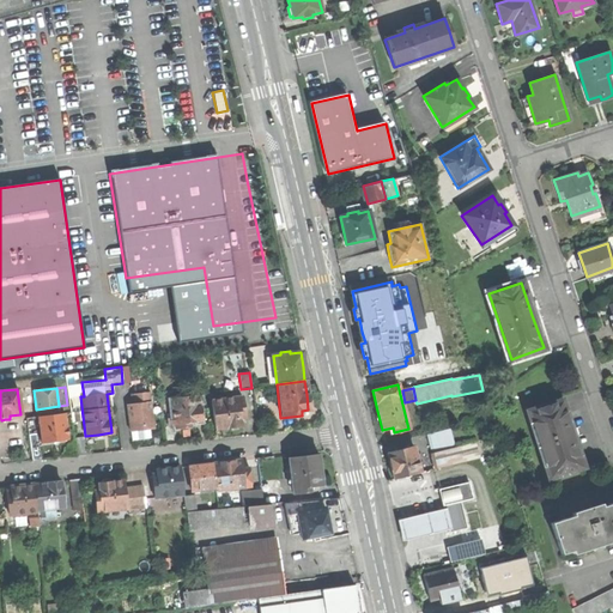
[(147,430),(153,429),(149,393),(132,395),(133,405),(126,406),(129,432),(147,430)]
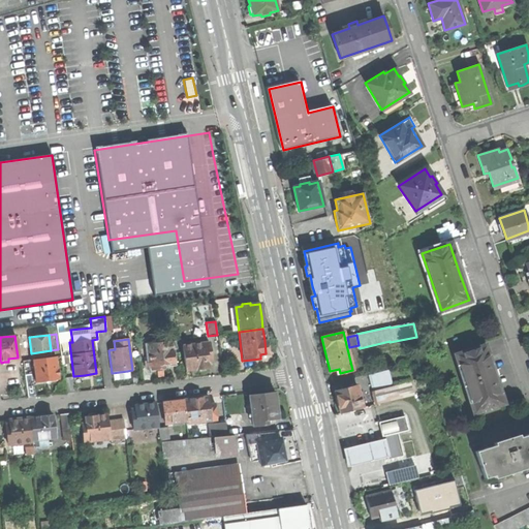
[(166,363),(173,362),(170,341),(148,344),(150,361),(146,361),(147,366),(151,365),(151,370),(160,369),(166,368),(166,363)]
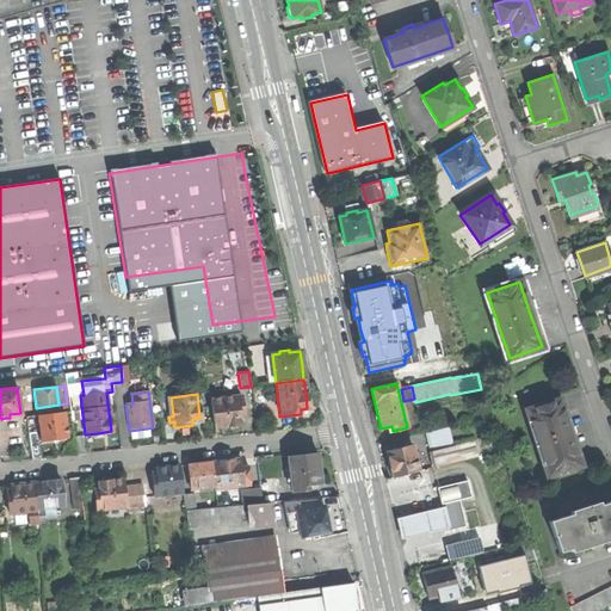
[(210,400),(214,429),(221,427),(228,426),(228,427),(230,430),(236,429),(238,426),(238,425),(240,425),(240,417),(244,417),(241,395),(210,400)]
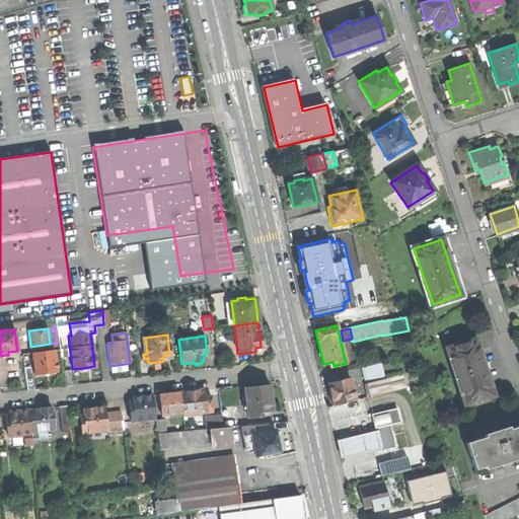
[(448,347),(464,402),(493,393),(484,365),(475,339),(448,347)]
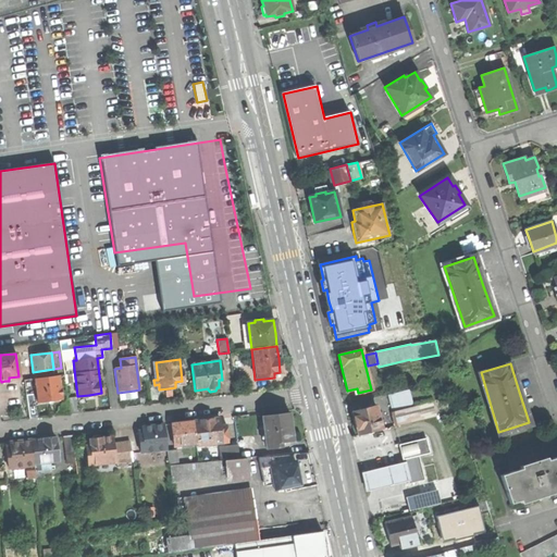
[(41,378),(34,379),(37,401),(48,399),(61,398),(59,375),(46,378),(41,378)]
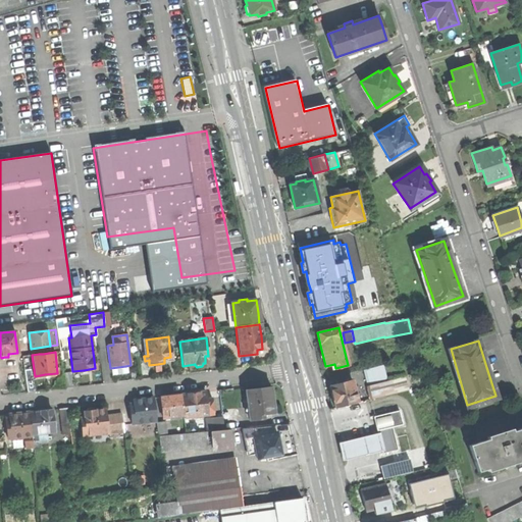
[(126,374),(125,366),(110,368),(111,375),(119,374),(126,374)]
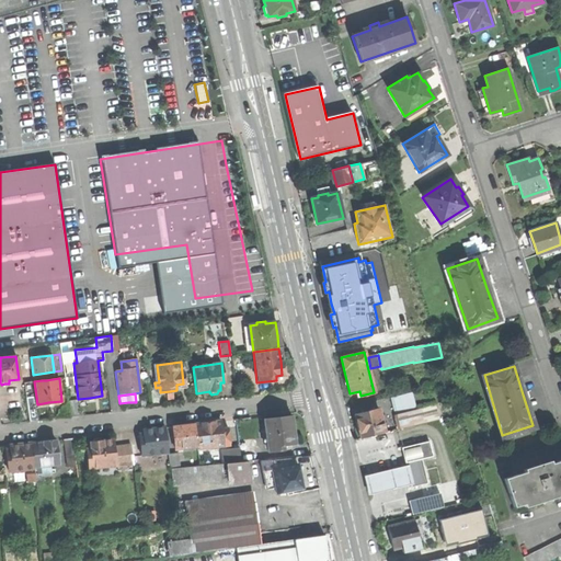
[(391,397),(393,405),(408,402),(405,393),(391,397)]
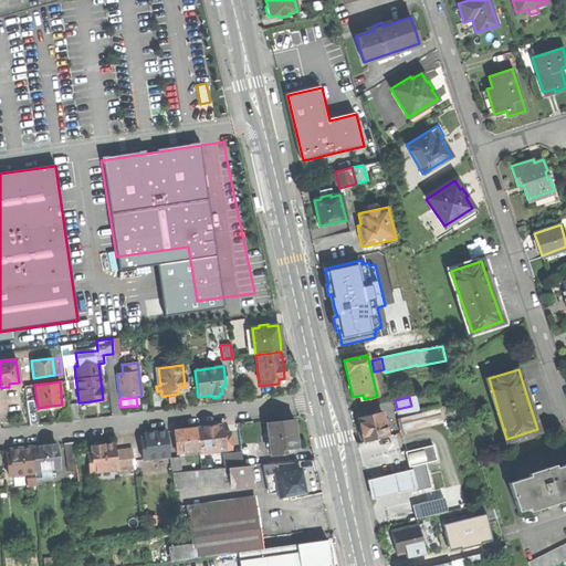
[(76,404),(67,405),(70,420),(79,419),(76,404)]
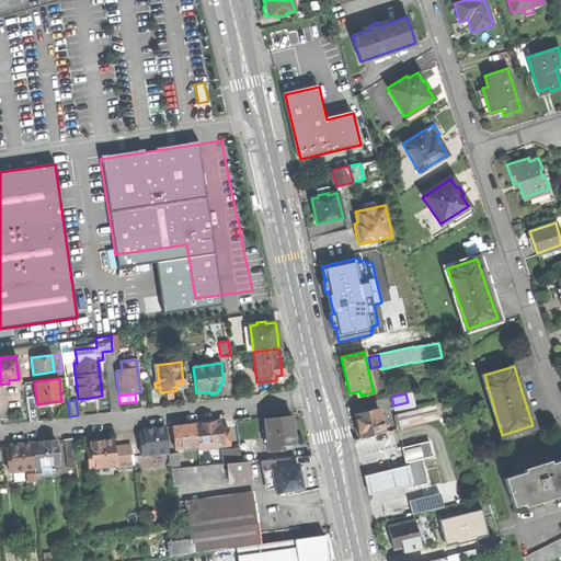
[(30,401),(25,401),(27,421),(37,420),(35,405),(31,407),(30,401)]
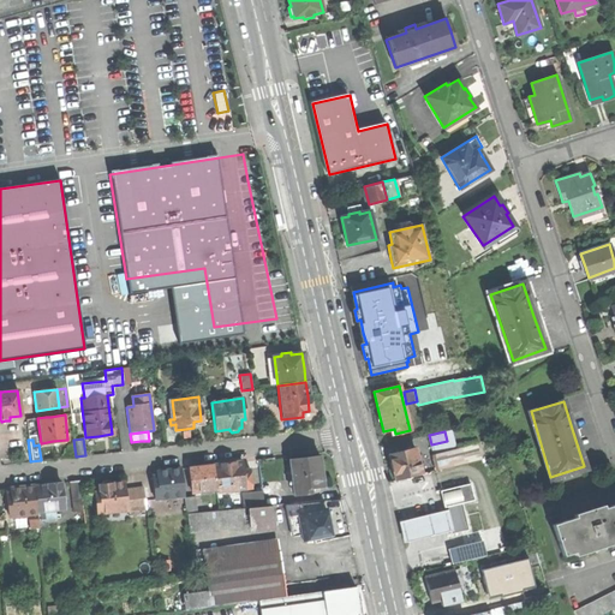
[(447,441),(431,445),(435,455),(449,452),(447,441)]
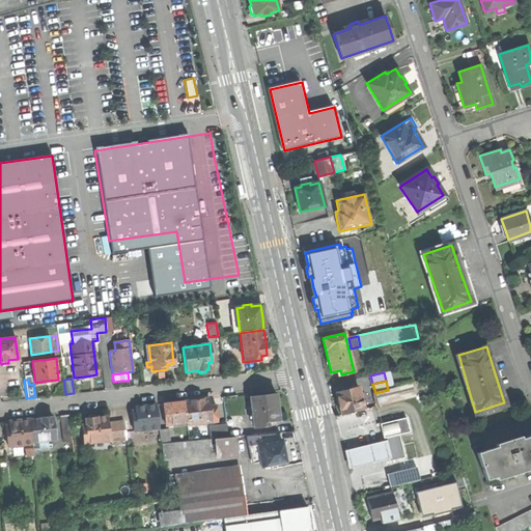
[(375,393),(379,406),(416,397),(412,384),(388,390),(375,393)]
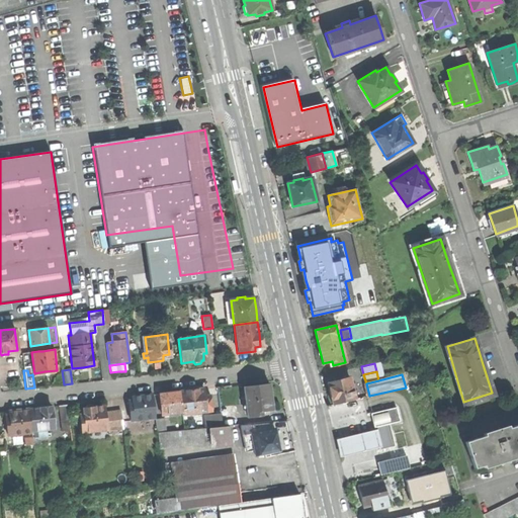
[(333,405),(355,399),(349,376),(327,382),(330,394),(333,405)]
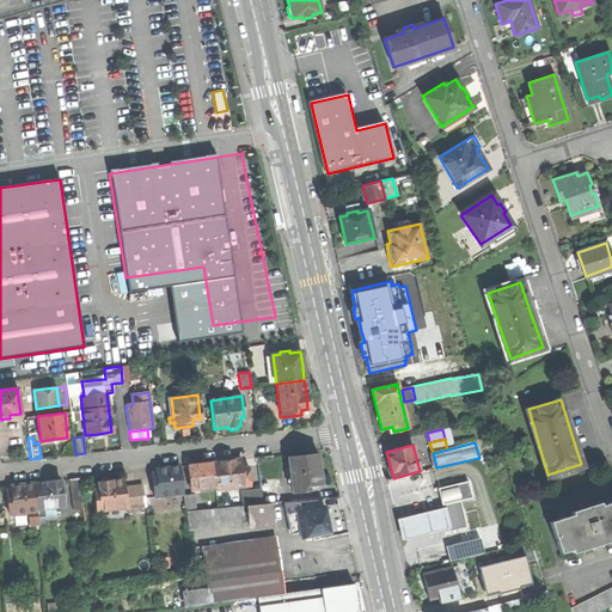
[(317,454),(288,458),(292,491),(318,489),(318,484),(320,483),(319,469),(317,454)]
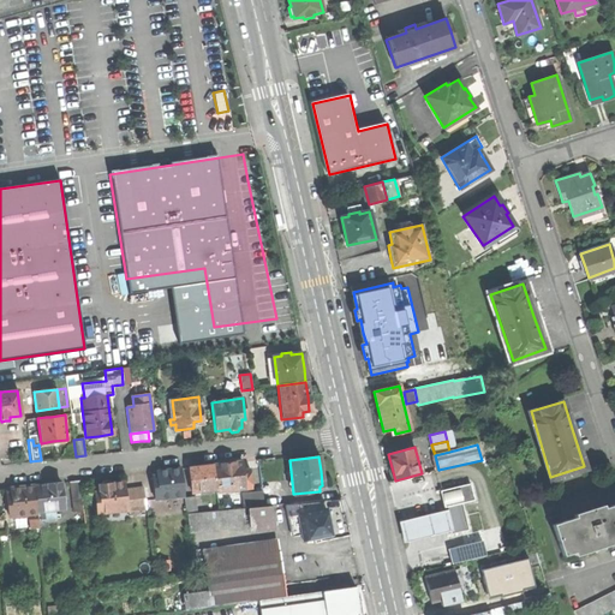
[(215,489),(215,491),(244,488),(242,470),(242,463),(226,464),(213,465),(215,489)]
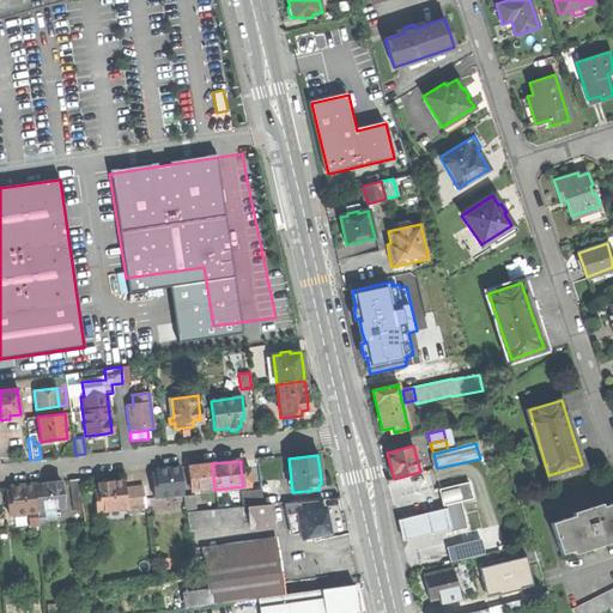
[(192,490),(214,487),(212,463),(199,466),(188,467),(192,490)]
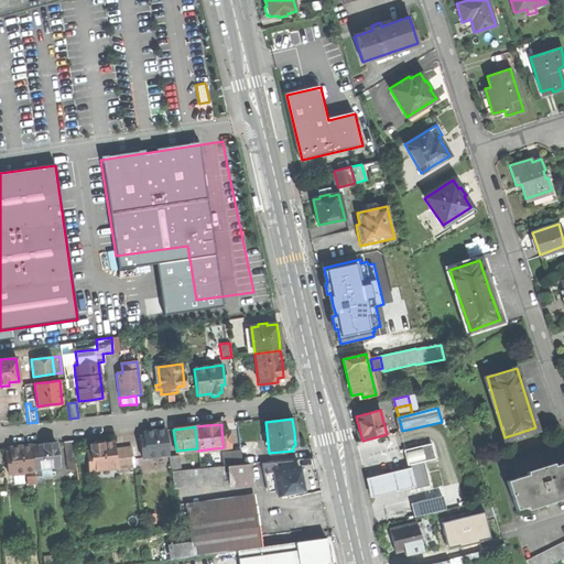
[(142,458),(167,455),(164,431),(145,433),(142,434),(142,437),(139,437),(142,458)]
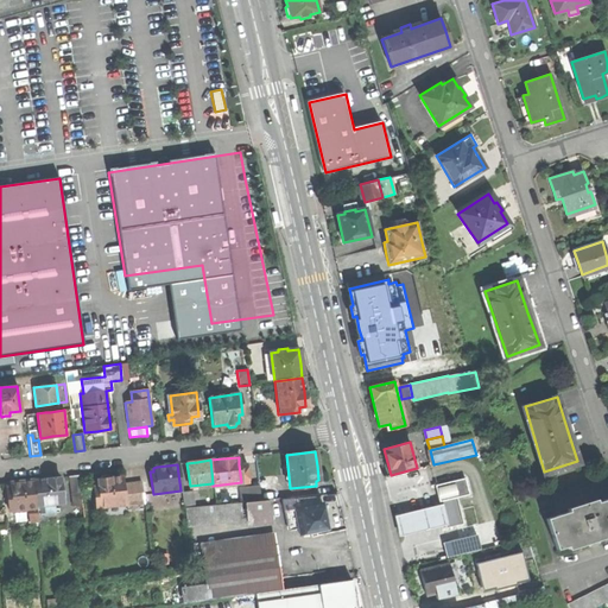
[(70,494),(81,493),(78,476),(69,477),(70,494)]
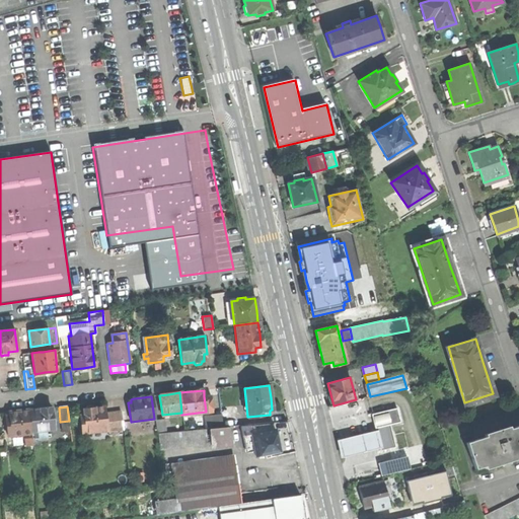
[(81,433),(107,431),(105,414),(104,406),(97,408),(91,409),(91,406),(85,406),(85,410),(82,410),(83,416),(80,416),(81,433)]
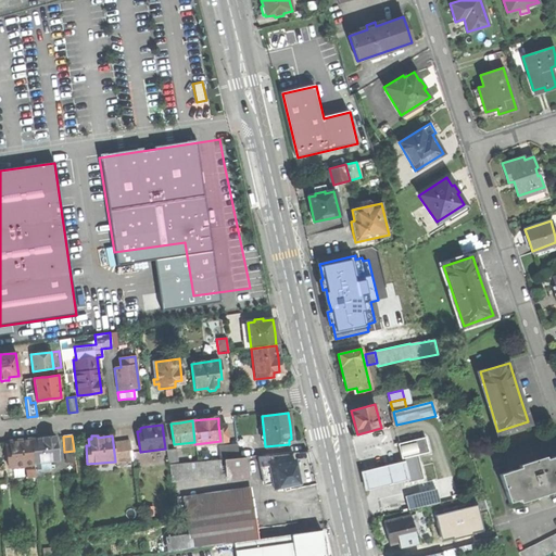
[(400,442),(403,458),(419,454),(430,452),(427,436),(400,442)]
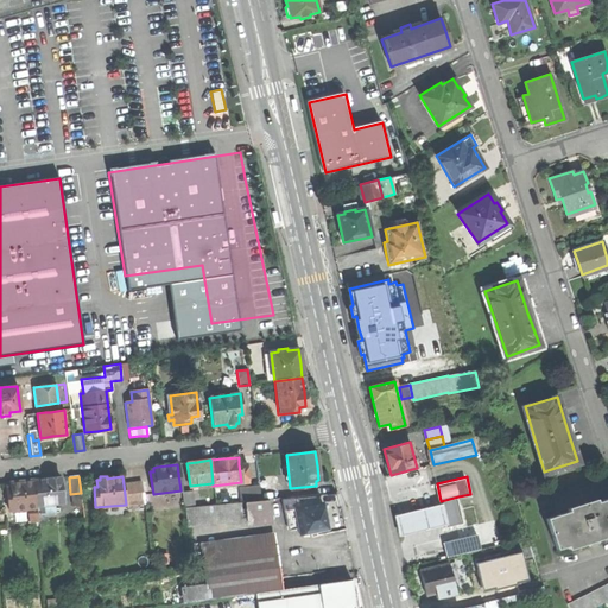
[(54,505),(62,504),(59,477),(44,480),(33,481),(37,507),(54,505)]
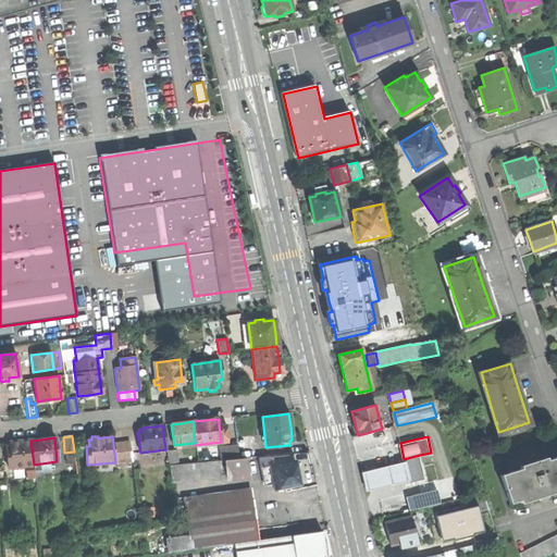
[(22,466),(34,465),(31,441),(16,442),(9,443),(9,446),(5,447),(8,468),(11,467),(22,466)]
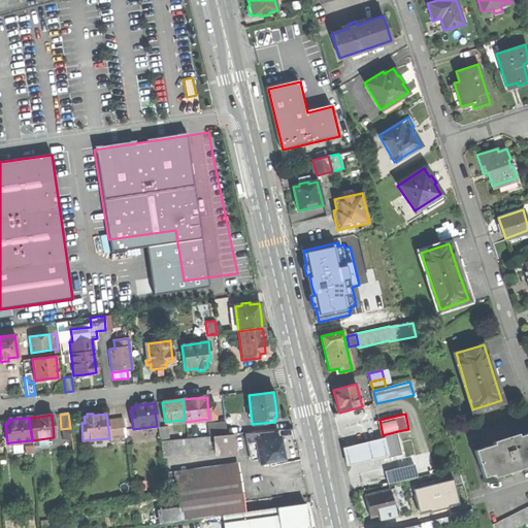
[(126,419),(107,421),(109,438),(128,436),(126,419)]
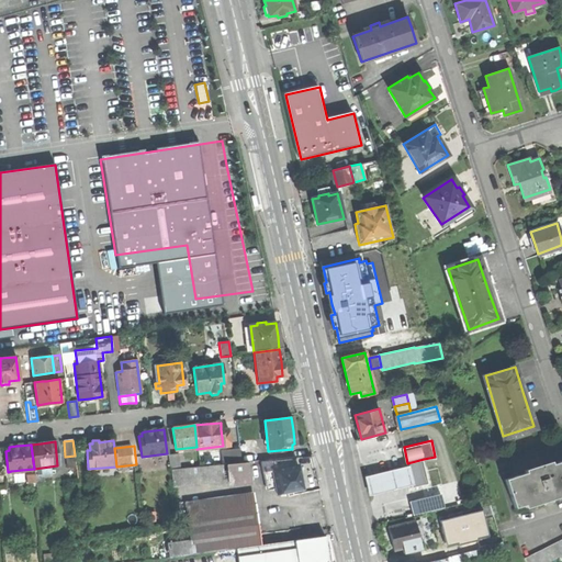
[(231,450),(232,463),(240,462),(239,449),(231,450)]
